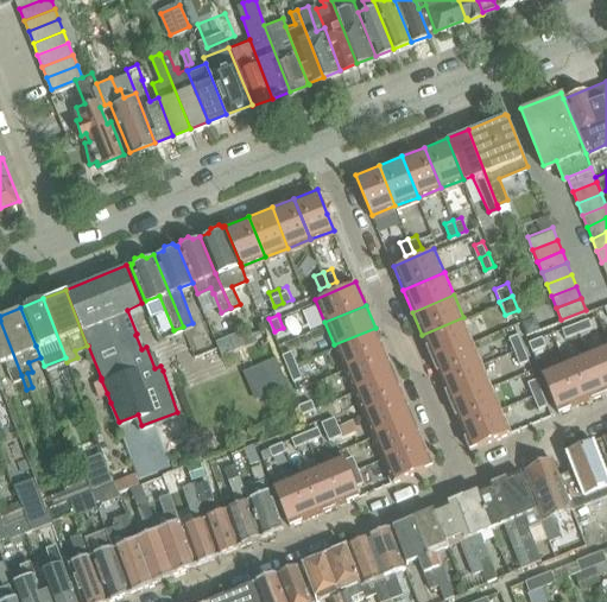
[(533,315),(523,318),(526,328),(537,324),(533,315)]
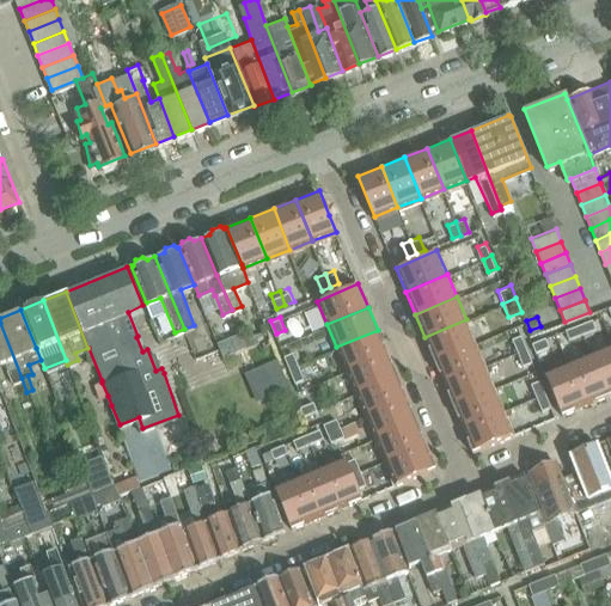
[(596,326),(592,318),(579,323),(582,332),(596,326)]
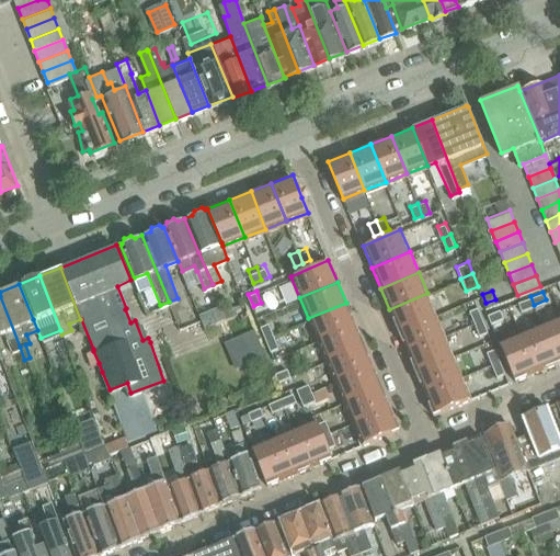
[(398,329),(435,314),(427,293),(389,309),(398,329)]
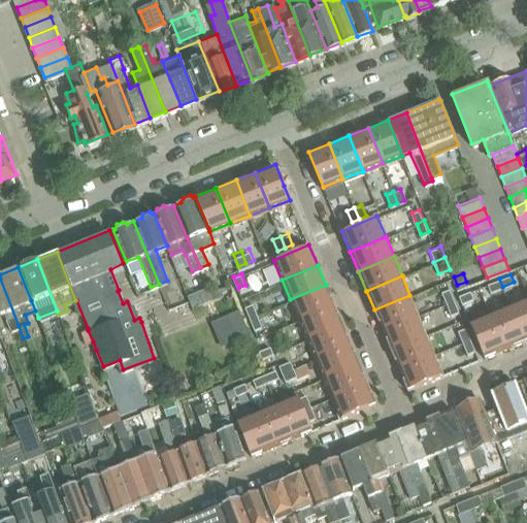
[(0,313),(4,312),(10,329),(19,326),(0,279),(0,313)]
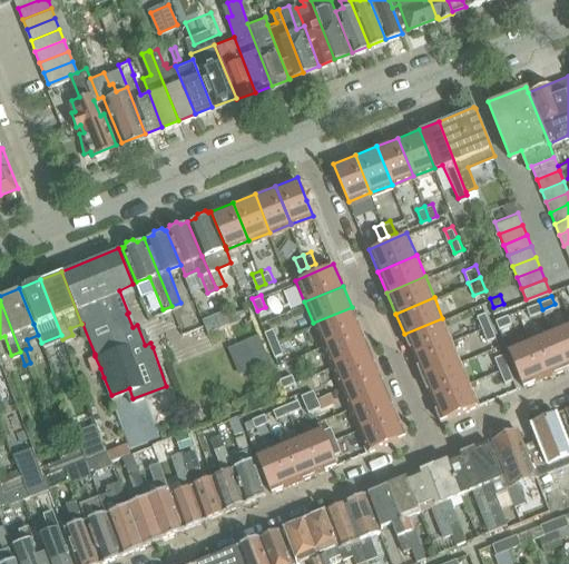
[(542,309),(539,300),(527,305),(530,314),(542,309)]
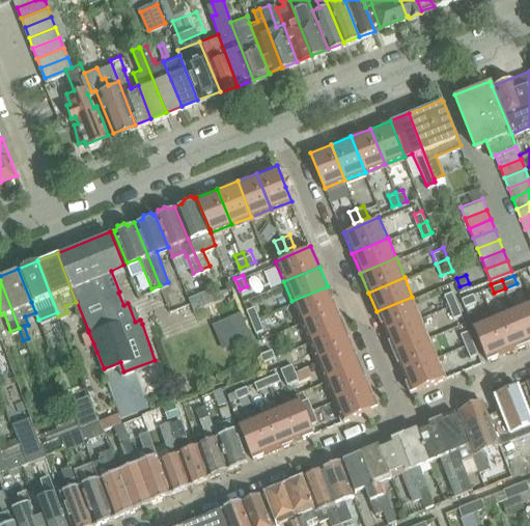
[(336,306),(328,286),(291,301),(300,321),(336,306)]
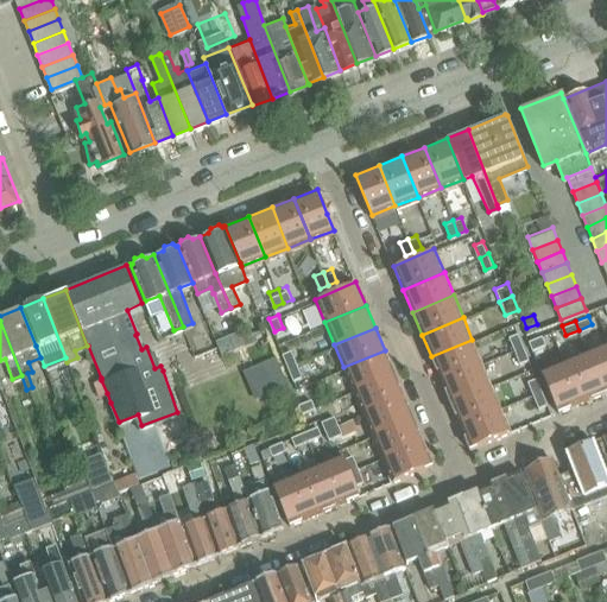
[(238,329),(215,337),(221,352),(242,343),(240,335),(238,329)]
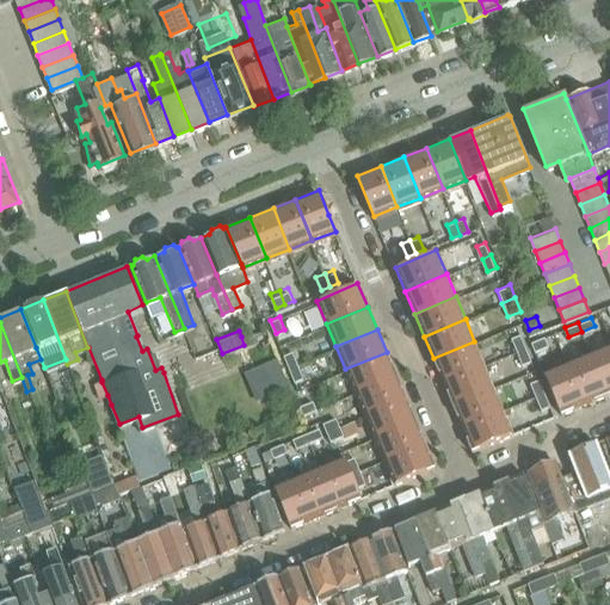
[(518,350),(527,346),(521,333),(512,337),(518,350)]
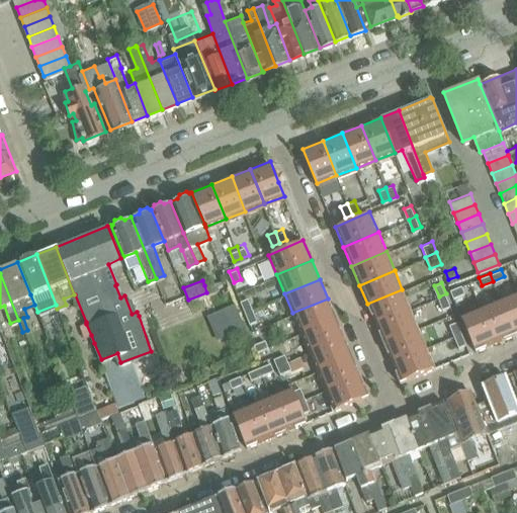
[(453,296),(464,291),(461,284),(450,288),(453,296)]
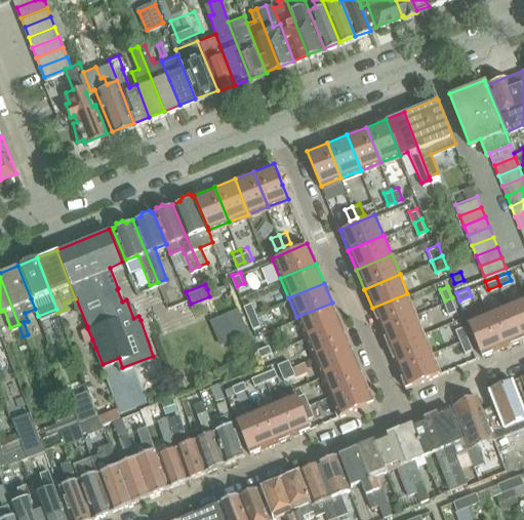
[(380,327),(415,313),(407,293),(372,308),(380,327)]
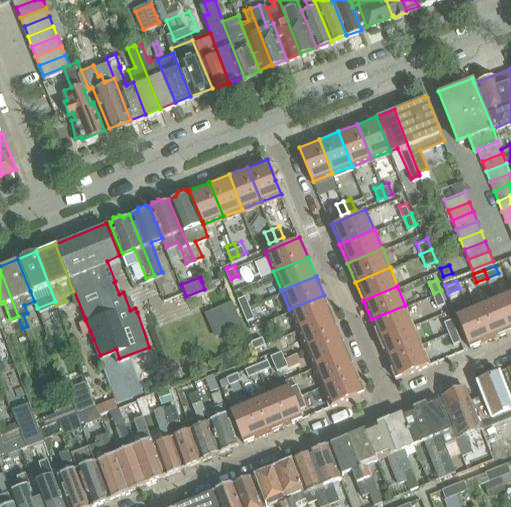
[(510,287),(494,294),(508,328),(510,327),(510,287)]
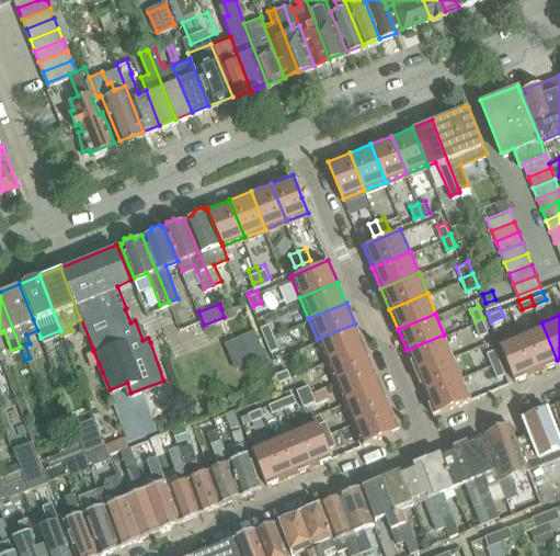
[(489,330),(483,318),(476,321),(480,333),(489,330)]
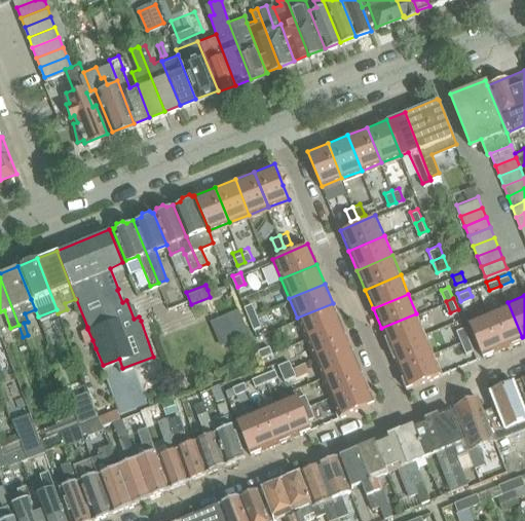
[(245,304),(249,315),(257,312),(252,301),(245,304)]
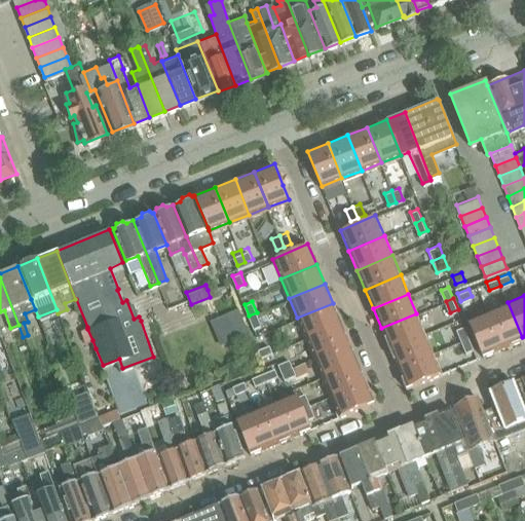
[(522,337),(508,302),(488,310),(503,345),(522,337)]
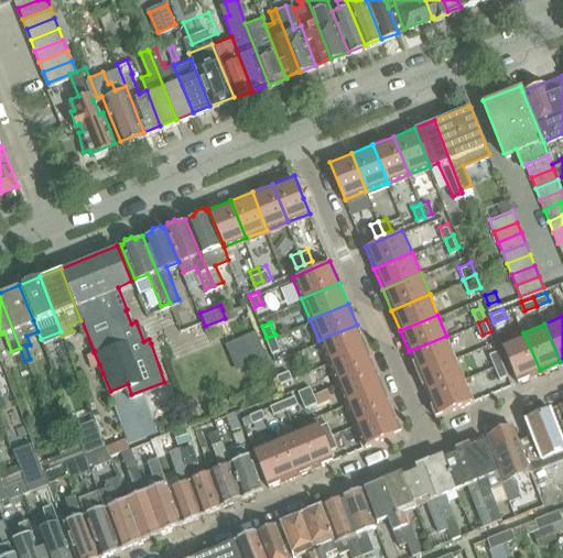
[(365,346),(357,325),(318,340),(327,361),(365,346)]
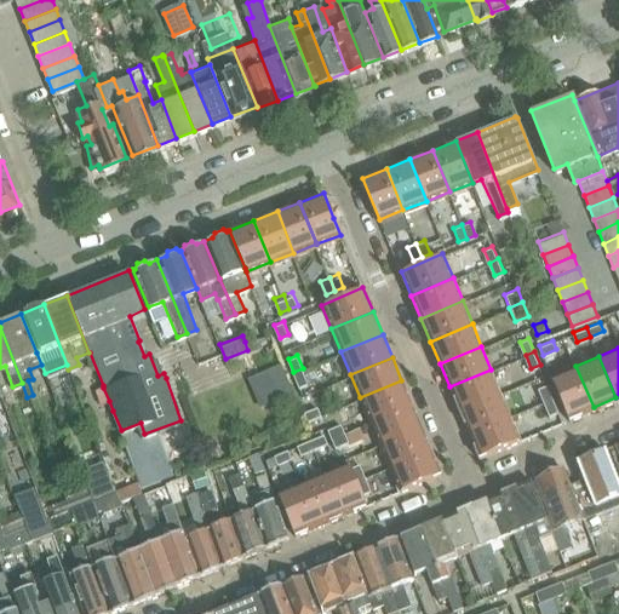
[(281,360),(259,369),(271,399),(293,390),(281,360)]
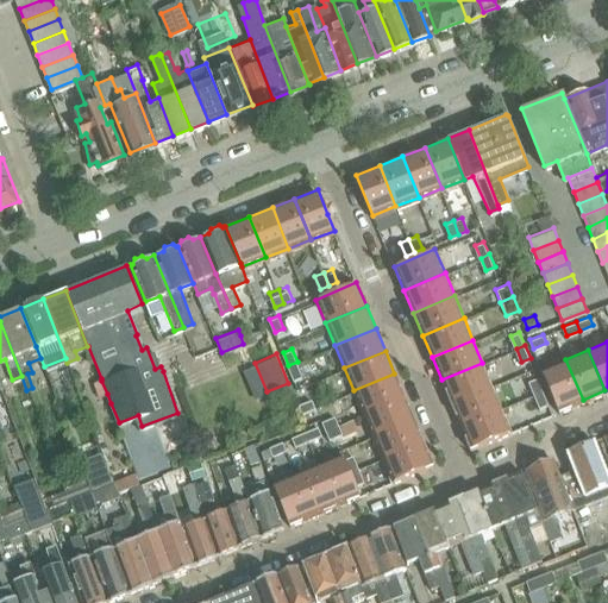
[(541,370),(559,409),(583,400),(565,359),(541,370)]
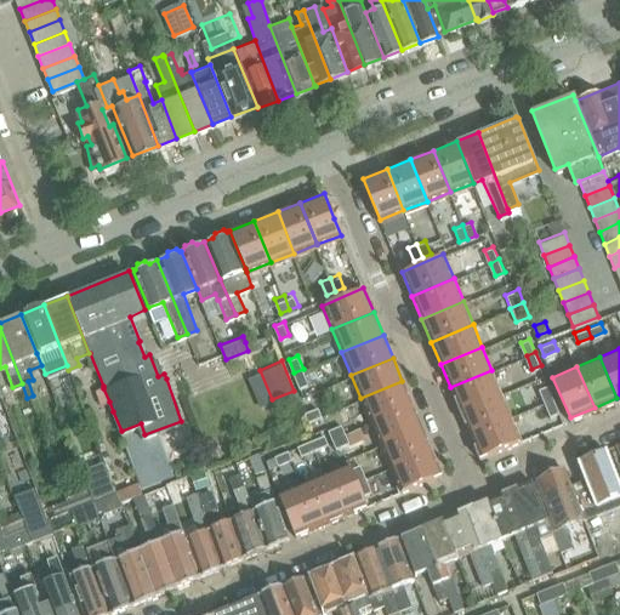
[(495,377),(502,389),(518,380),(511,368),(495,377)]
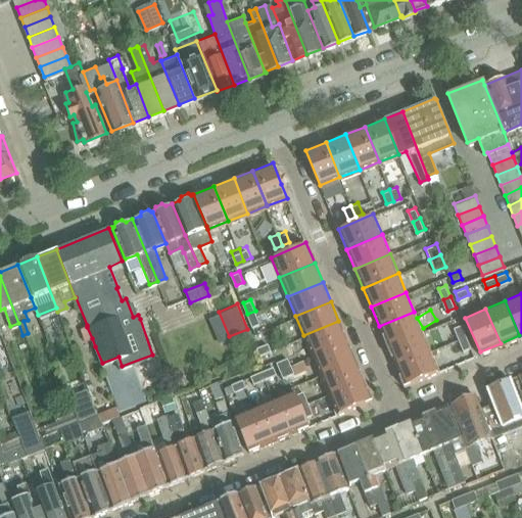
[(252,325),(259,322),(255,311),(247,314),(252,325)]
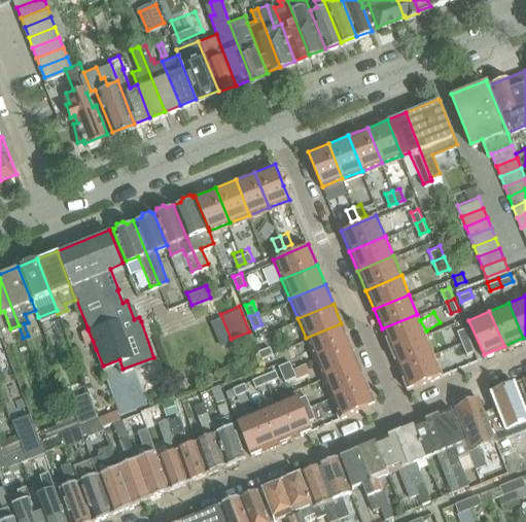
[(417,314),(382,328),(390,348),(425,334),(417,314)]
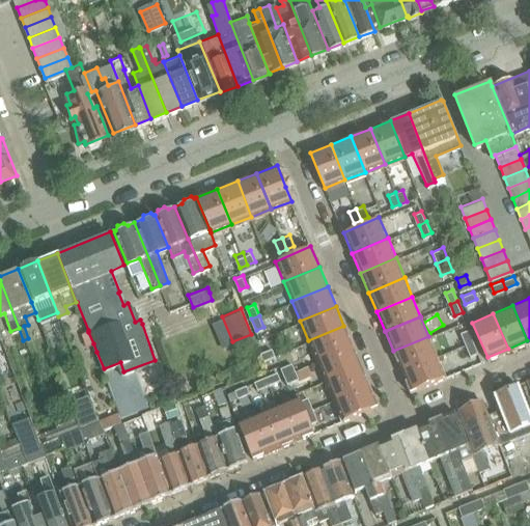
[(343,326),(308,340),(316,360),(352,344),(343,326)]
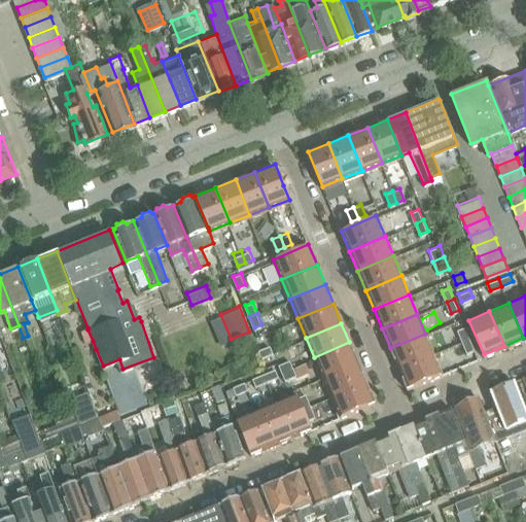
[(458,329),(462,340),(470,337),(465,325),(458,329)]
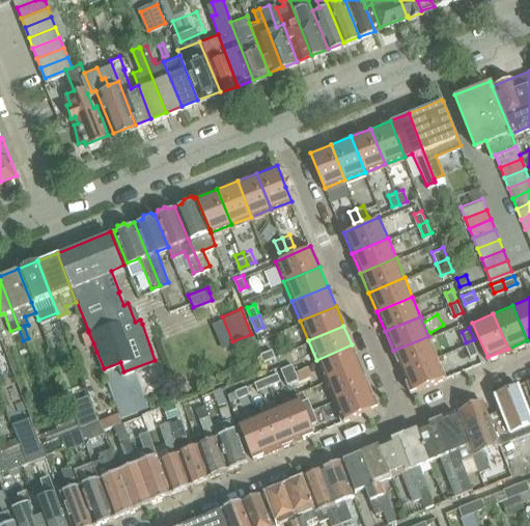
[(88,330),(82,333),(86,345),(93,343),(88,332),(88,330)]
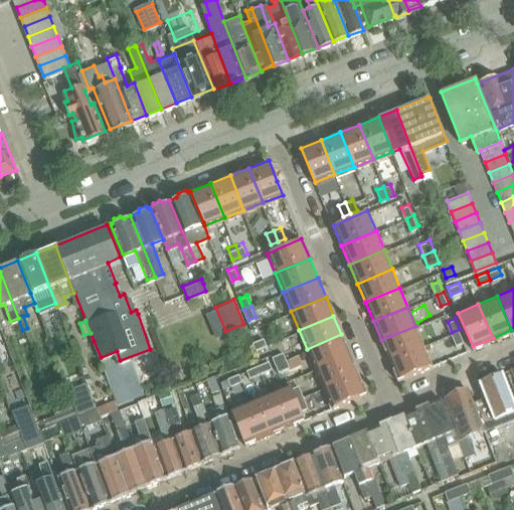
[(415,326),(381,340),(389,359),(423,344),(415,326)]
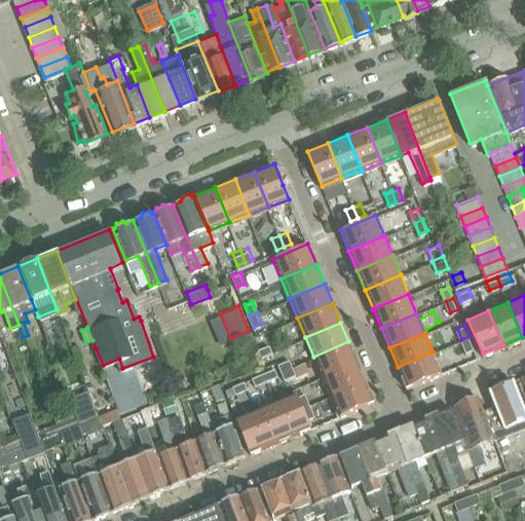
[(461,339),(466,350),(474,347),(470,336),(461,339)]
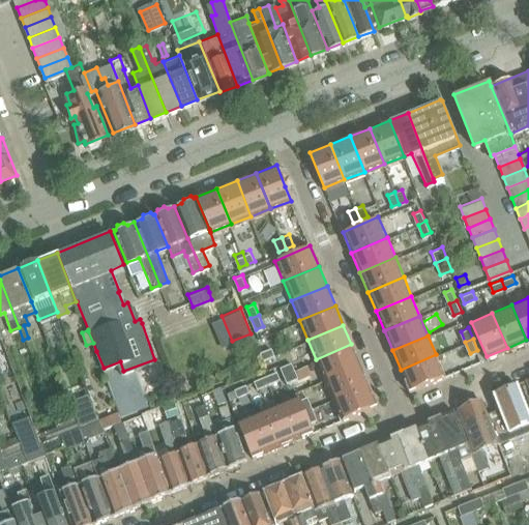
[(278,352),(275,344),(264,349),(267,356),(278,352)]
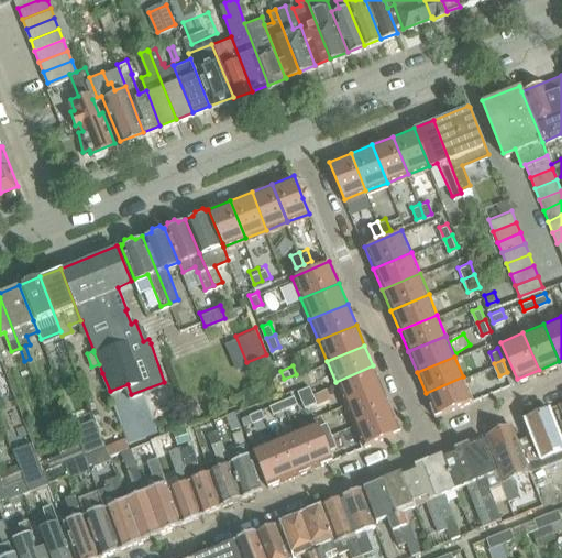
[(373,365),(335,382),(344,403),(382,386),(373,365)]
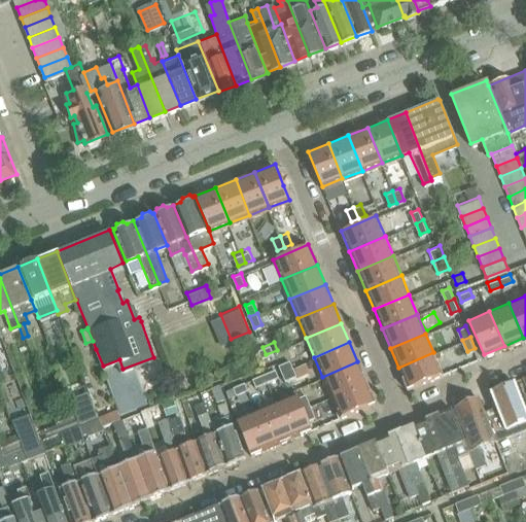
[(277,350),(266,354),(269,362),(280,357),(277,350)]
